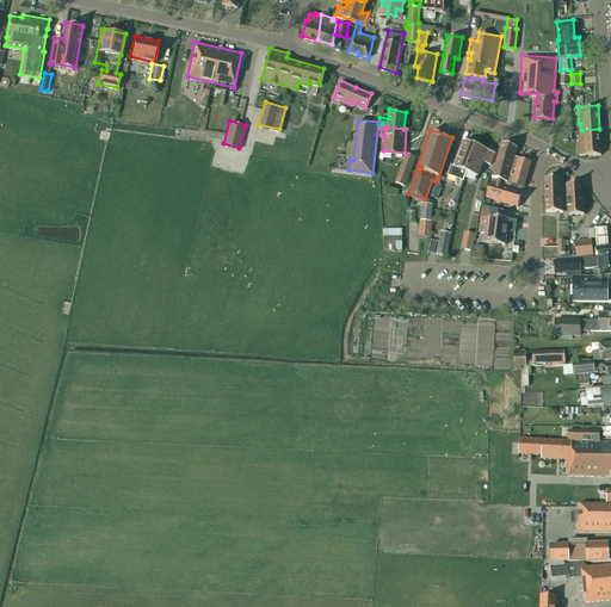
[(599,129),(581,130),(581,136),(578,136),(579,153),(600,152),(599,129)]
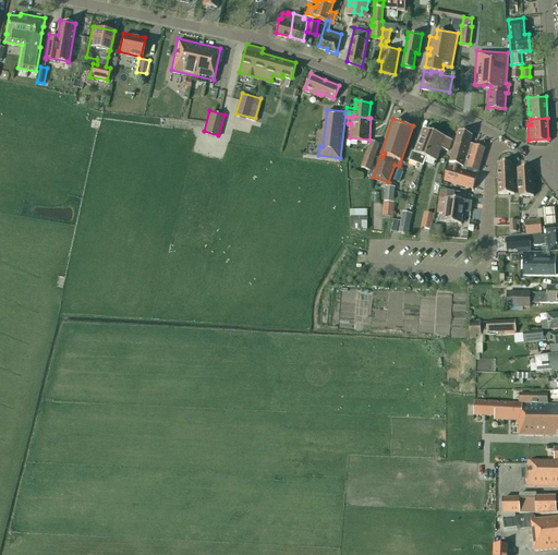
[(424,154),(434,130),(424,127),(415,151),(413,149),(410,158),(423,164),(426,155),(424,154)]
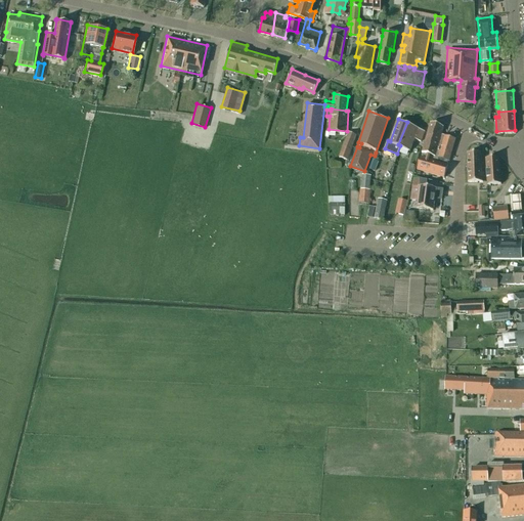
[(444,134),(441,133),(443,125),(430,121),(422,150),(430,154),(429,158),(421,156),(417,168),(444,175),(448,163),(447,163),(448,159),(449,159),(455,137),(445,134),(444,134)]
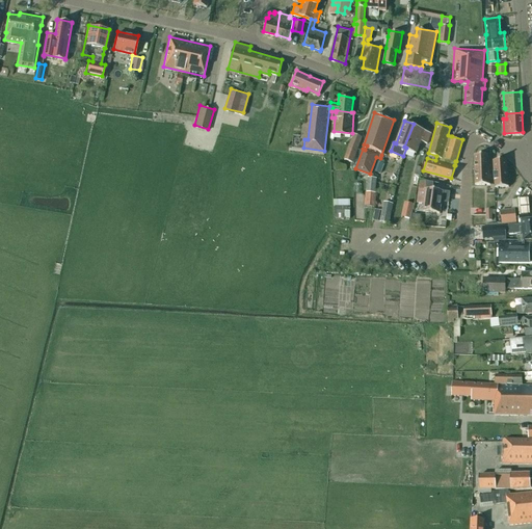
[(431,131),(414,124),(404,147),(406,148),(417,152),(421,138),(427,140),(431,131)]
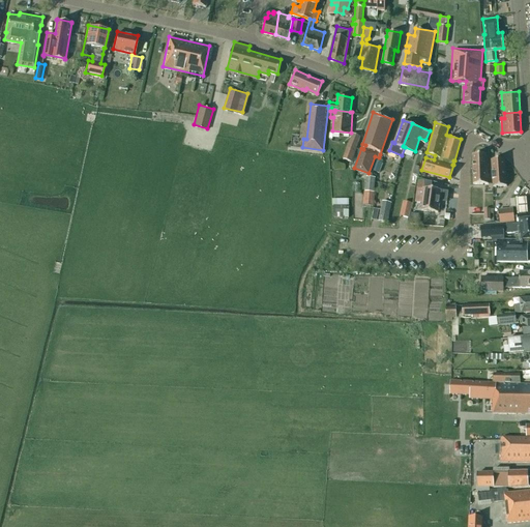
[(351,160),(361,135),(352,130),(343,156),(351,160)]
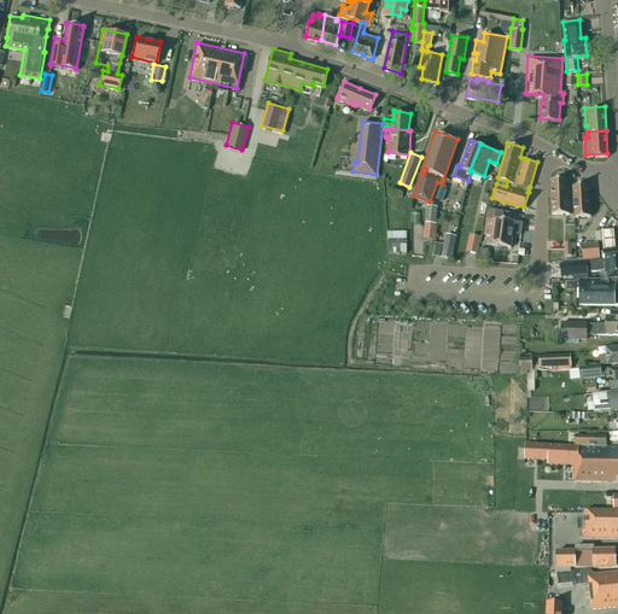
[(569,192),(567,177),(551,177),(551,192),(552,211),(569,211),(569,192)]
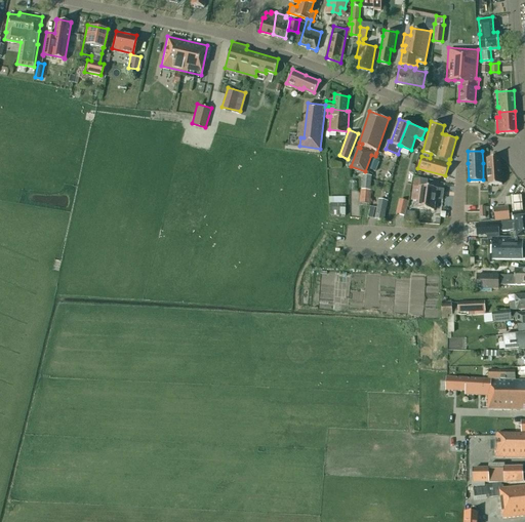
[(487,170),(500,169),(499,156),(486,156),(487,170)]
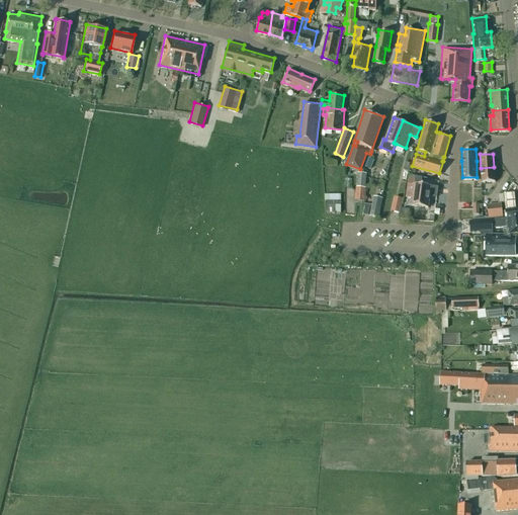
[(367,155),(363,165),(370,167),(374,158),(367,155)]
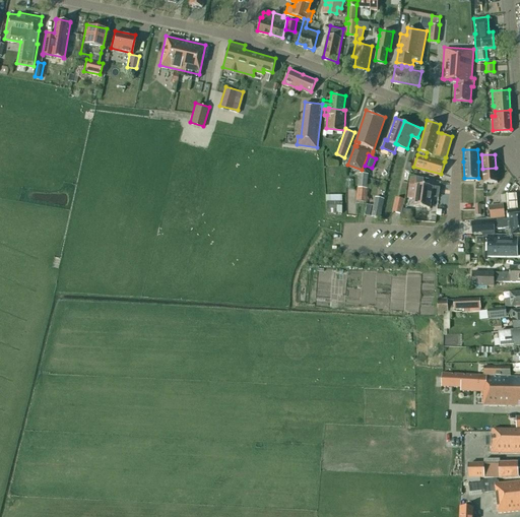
[(496,168),(482,169),(483,181),(497,180),(496,168)]
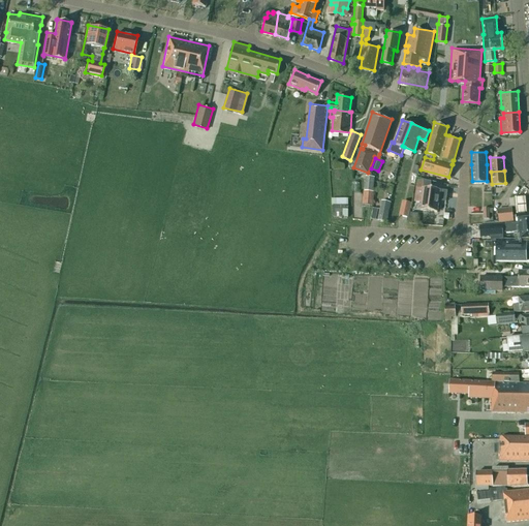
[(373,189),(374,175),(366,174),(364,189),(373,189)]
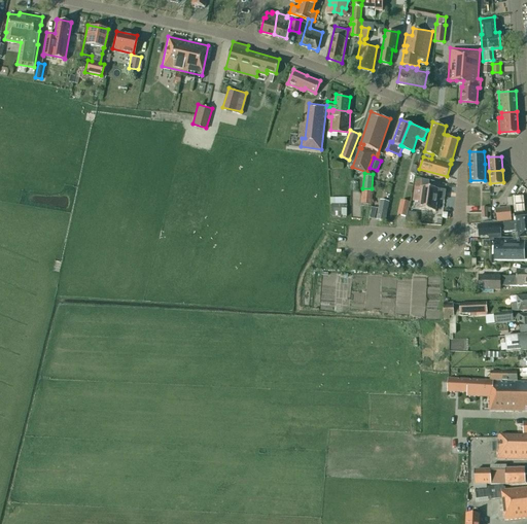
[(438,187),(429,185),(430,180),(423,179),(422,185),(415,184),(414,199),(420,200),(419,207),(435,209),(438,187)]
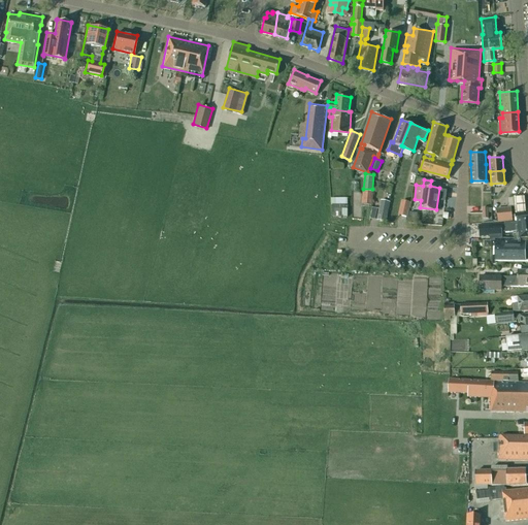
[(517,195),(518,210),(527,209),(527,208),(526,194),(517,195)]
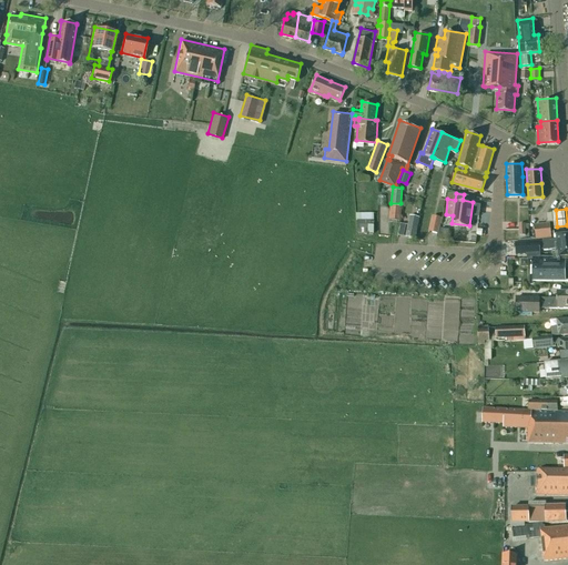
[(357,218),(357,231),(374,230),(374,210),(356,211),(356,218),(357,218)]
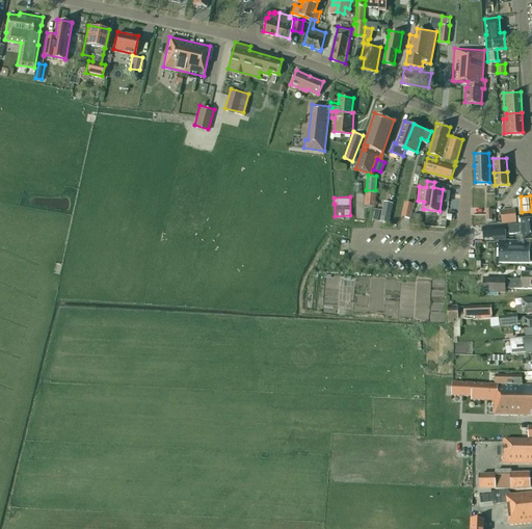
[(383,200),(381,209),(375,208),(373,218),(389,221),(393,201),(383,200)]
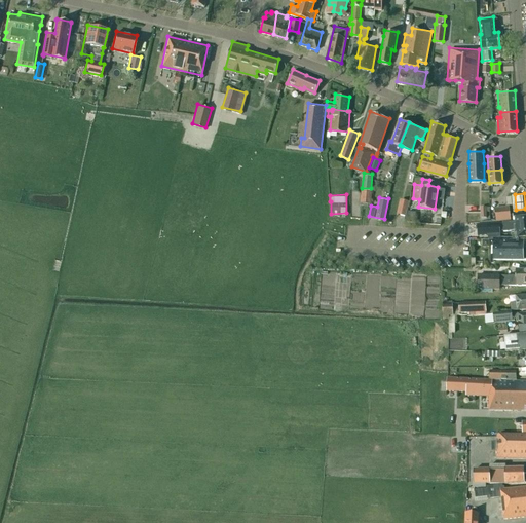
[(409,199),(401,197),(397,212),(406,214),(409,199)]
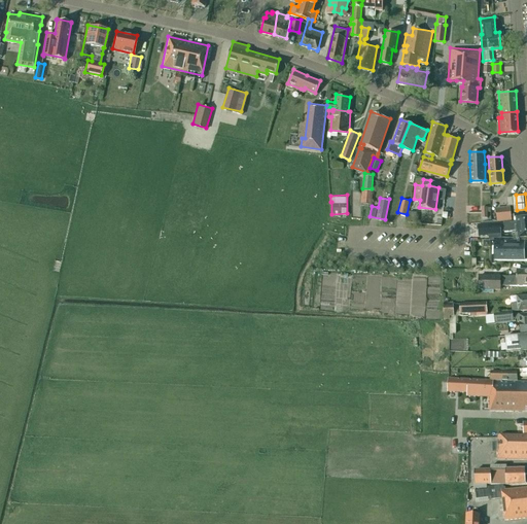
[(495,206),(496,220),(512,218),(510,205),(495,206)]
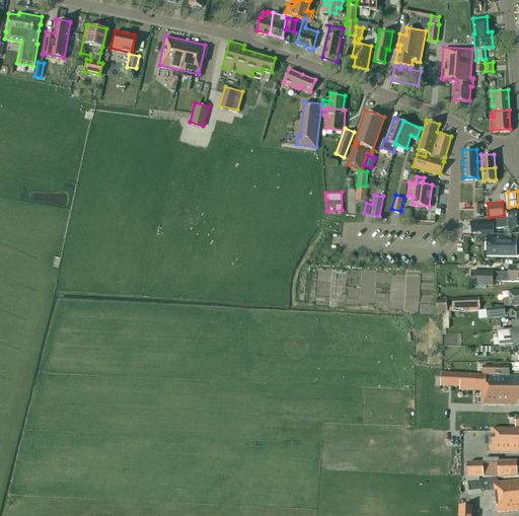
[(509,217),(496,218),(496,226),(510,224),(510,232),(511,235),(517,235),(517,241),(518,240),(518,206),(505,208),(506,213),(508,213),(509,217)]
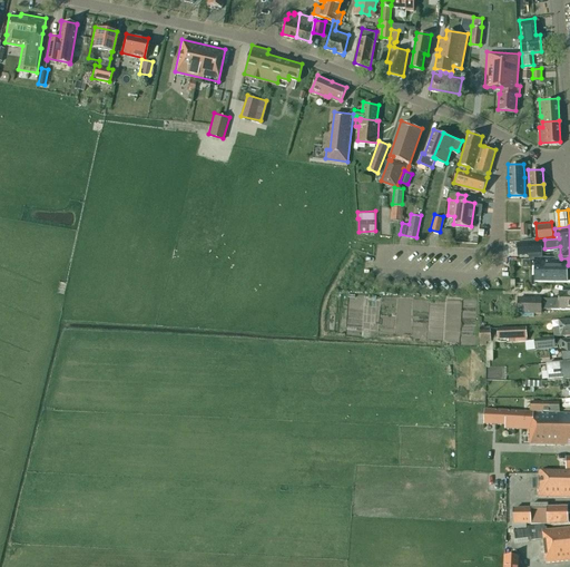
[(541,240),(517,241),(518,253),(529,253),(542,252),(541,240)]
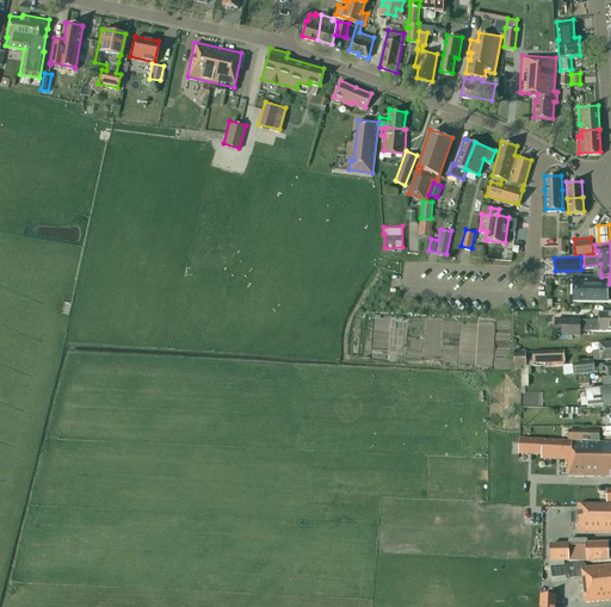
[(573,273),(573,299),(609,299),(609,301),(610,299),(610,283),(609,284),(609,277),(602,277),(592,276),(592,273),(573,273)]
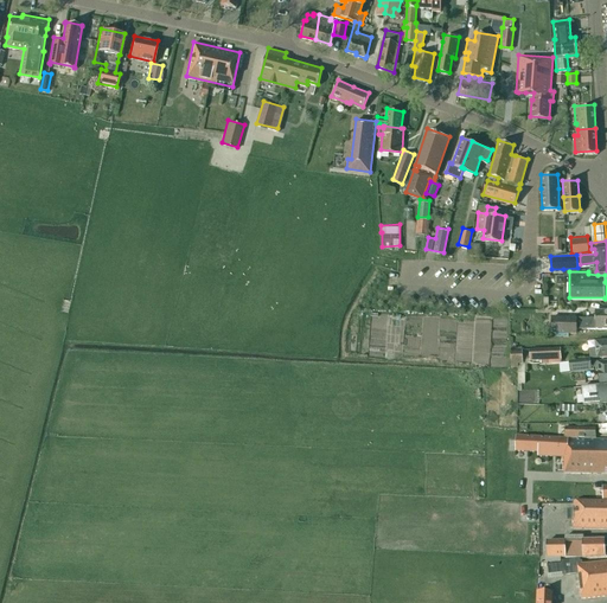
[(576,326),(606,326),(606,308),(595,308),(595,315),(551,315),(551,331),(576,331),(576,326)]
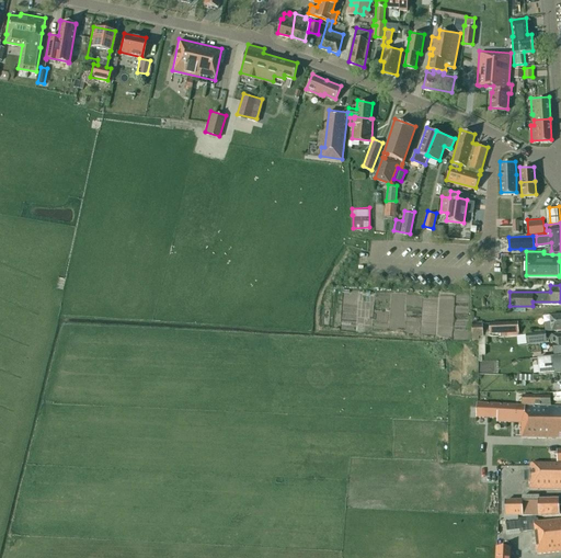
[(546,329),(560,327),(560,311),(550,312),(551,320),(545,320),(546,329)]
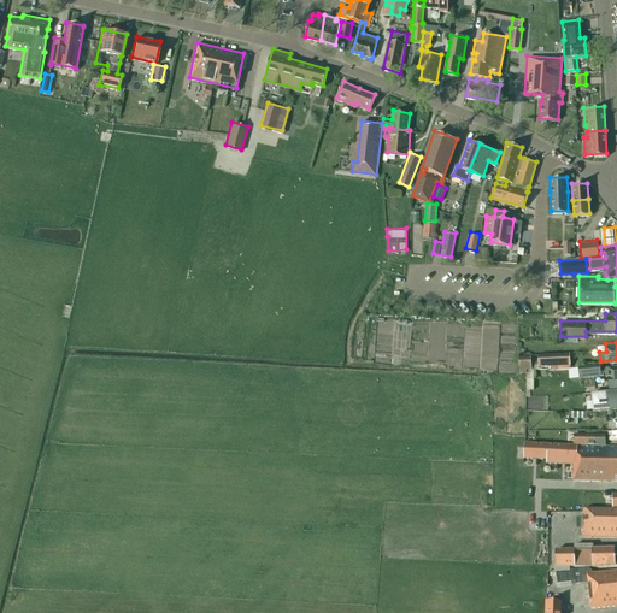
[(539,365),(570,364),(570,351),(538,353),(539,365)]
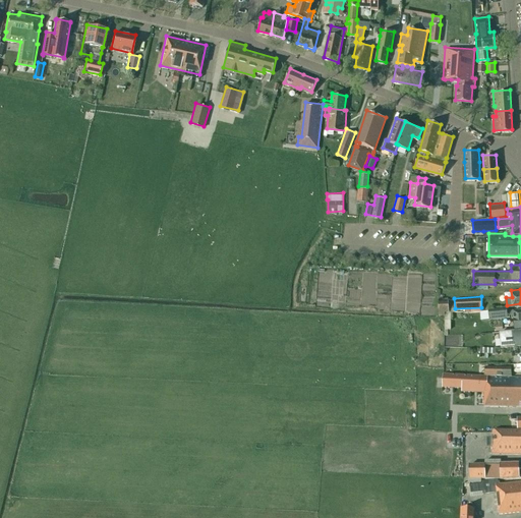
[(449,311),(448,298),(439,298),(440,311),(449,311)]
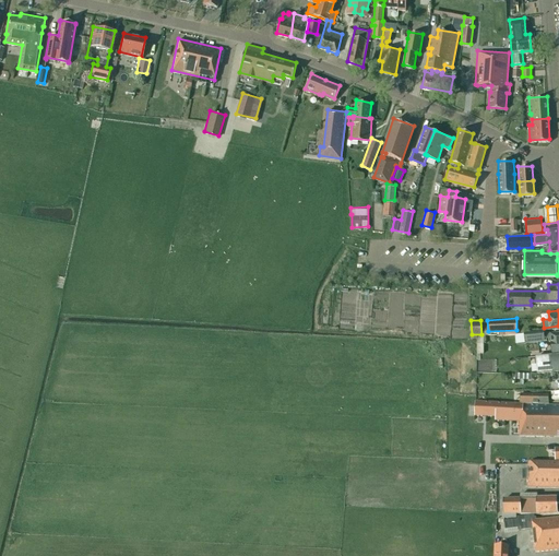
[(552,353),(558,352),(558,351),(558,350),(558,330),(544,332),(544,328),(532,329),(532,331),(515,332),(516,341),(547,339),(546,336),(550,335),(552,353)]
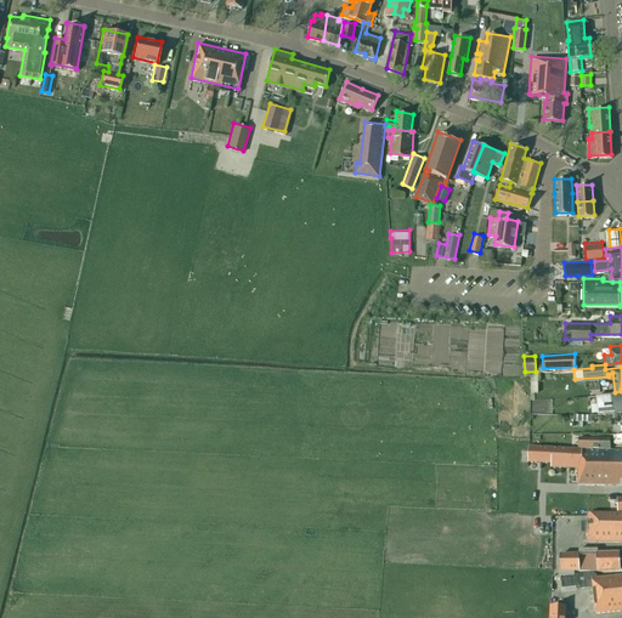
[(621,391),(615,392),(595,393),(598,413),(621,410),(621,391)]
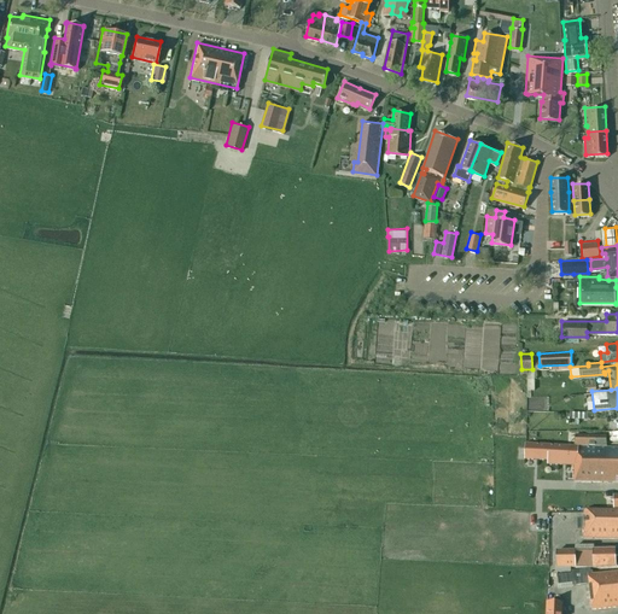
[(606,444),(606,433),(576,432),(575,443),(606,444)]
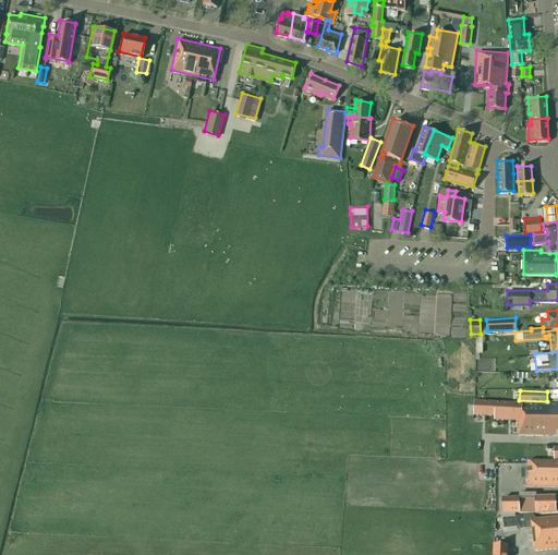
[(475,398),(474,412),(494,413),(494,417),(512,418),(512,414),(519,414),(519,419),(519,433),(557,433),(557,401),(522,401),(475,398)]
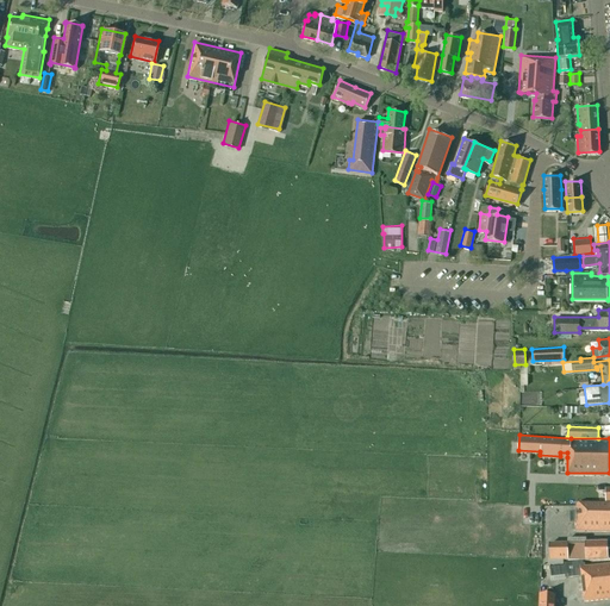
[(609,500),(605,500),(576,500),(576,529),(609,529),(609,500)]
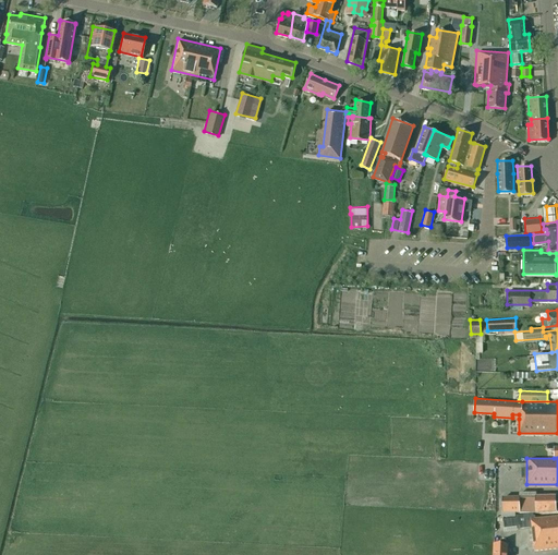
[(557,509),(557,494),(556,494),(556,493),(535,493),(535,490),(519,491),(519,495),(502,496),(504,516),(516,515),(516,510),(520,510),(520,511),(534,510),(557,509)]
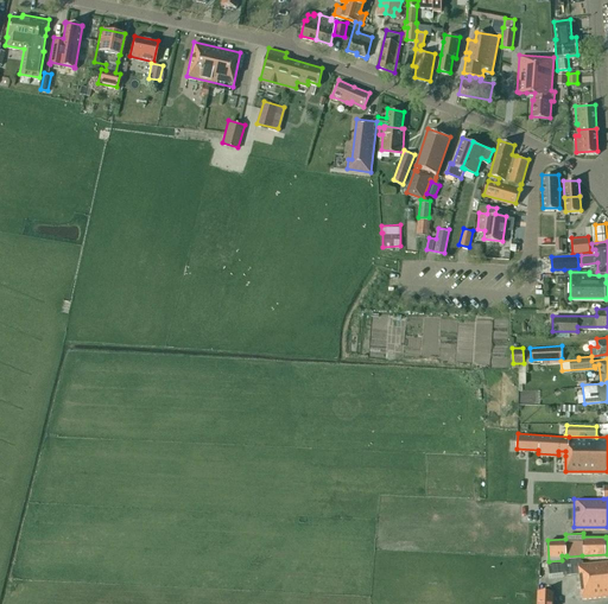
[(607,558),(583,561),(583,558),(581,558),(581,557),(567,557),(563,558),(563,561),(552,561),(549,563),(549,571),(563,570),(563,572),(580,571),(582,597),(607,593),(607,558)]
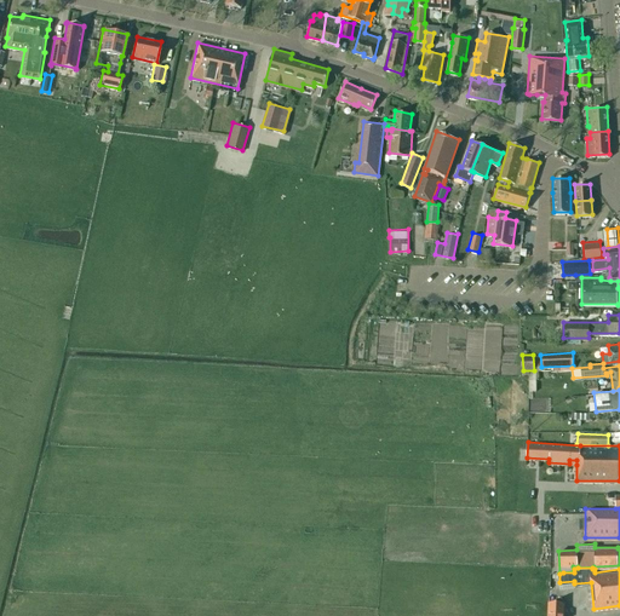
[(563,615),(564,602),(549,600),(547,615),(563,615)]
